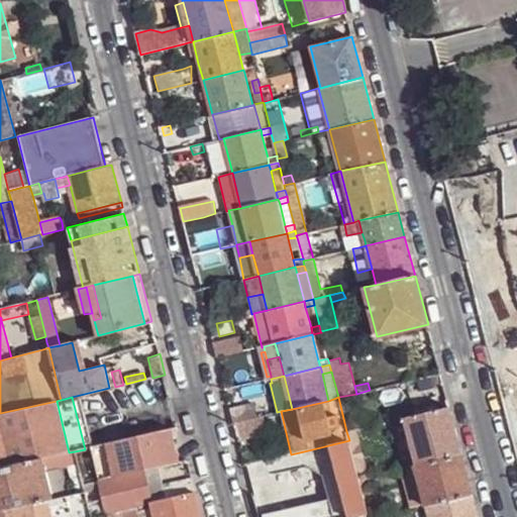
[(49,457),(69,452),(57,401),(0,413),(0,469),(42,459),(49,457)]
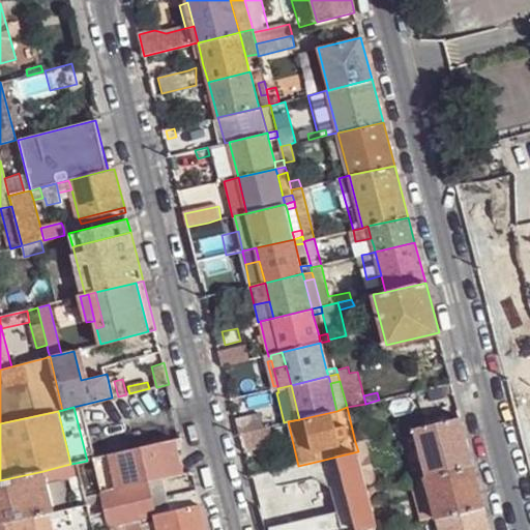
[(240,433),(264,427),(260,413),(237,418),(240,433)]
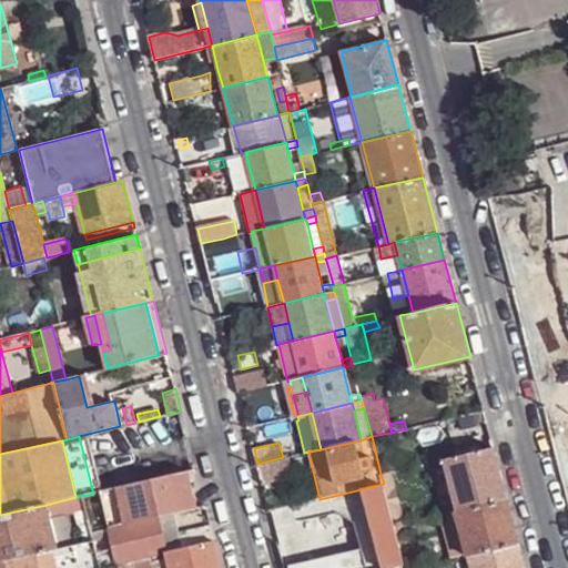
[(457,511),(508,499),(494,447),(443,459),(457,511)]
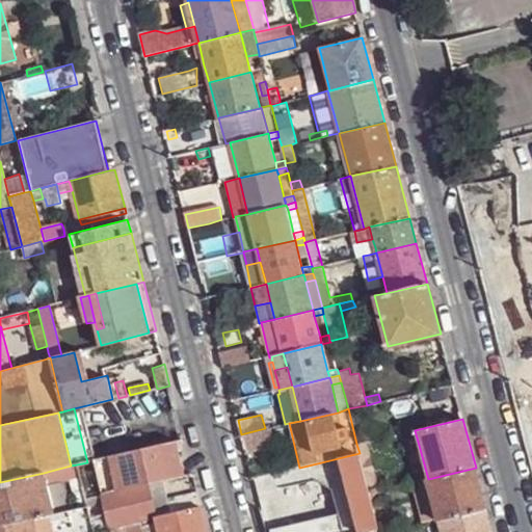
[(265,429),(241,434),(246,453),(274,447),(270,428),(265,429)]
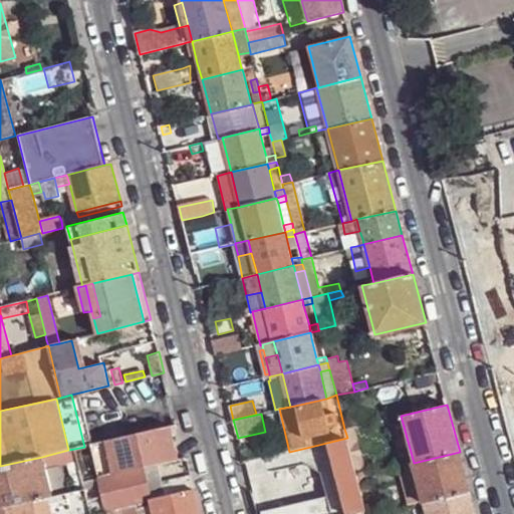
[(163,464),(178,460),(170,427),(136,435),(144,468),(156,465),(163,464)]
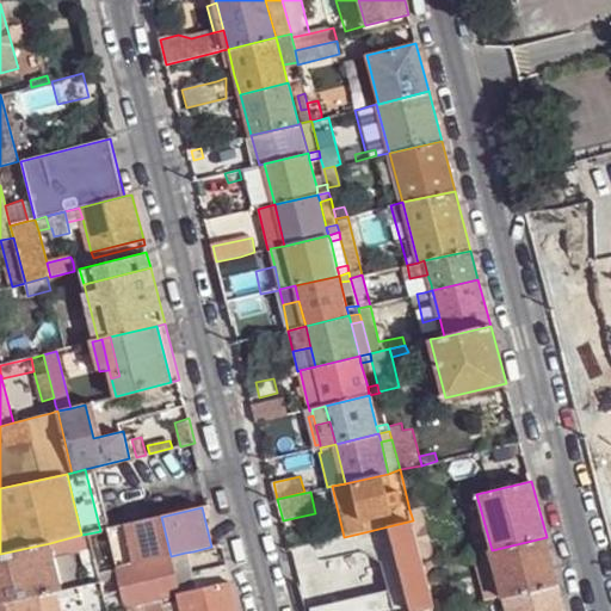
[(425,566),(436,563),(421,507),(409,510),(413,520),(425,566)]
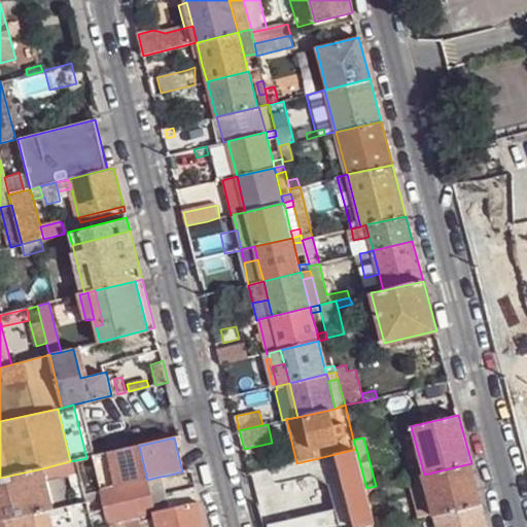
[(102,490),(147,480),(139,446),(94,456),(96,464),(100,483),(102,490)]
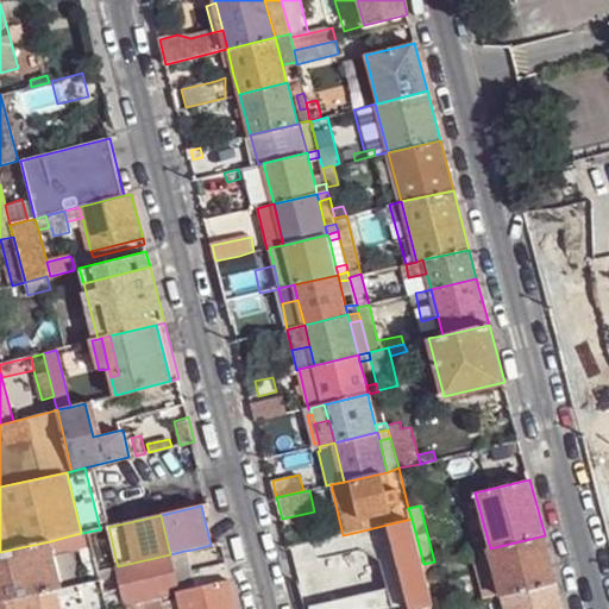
[(414,608),(434,604),(424,564),(412,519),(358,532),(363,551),(388,562),(401,558),(414,608)]
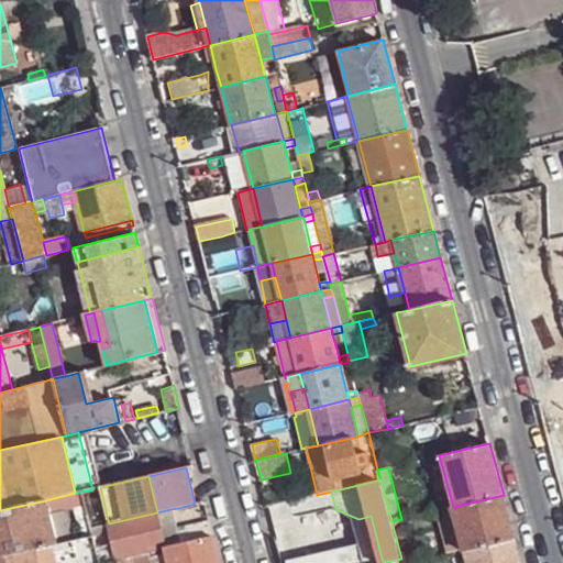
[(57,510),(73,507),(80,537),(92,534),(91,528),(88,518),(84,500),(81,492),(75,493),(54,498),(57,510)]
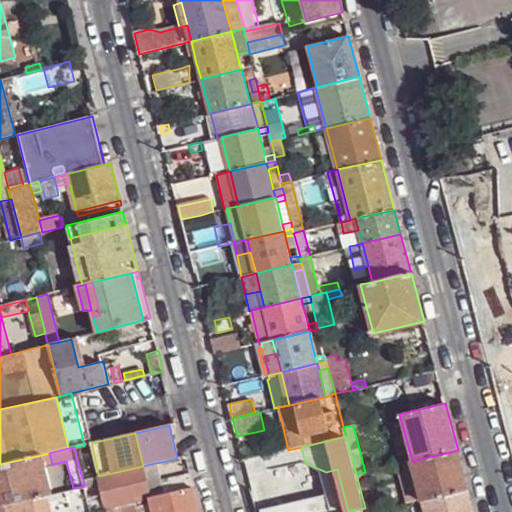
[(422,500),(468,489),(458,450),(412,461),(418,482),(422,500)]
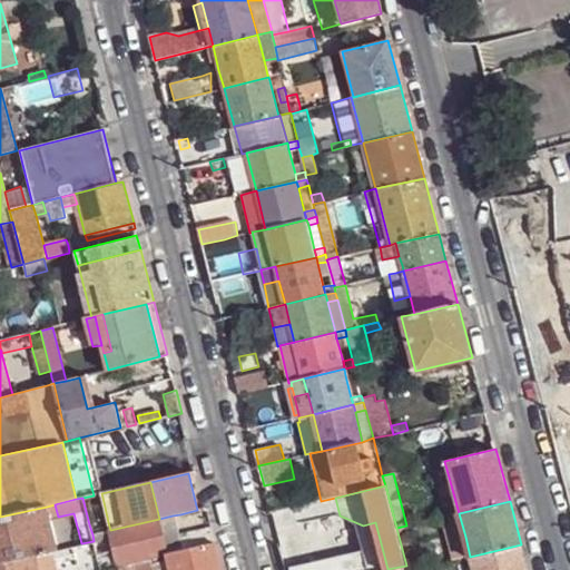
[(0,562),(58,549),(47,507),(0,517),(0,562)]
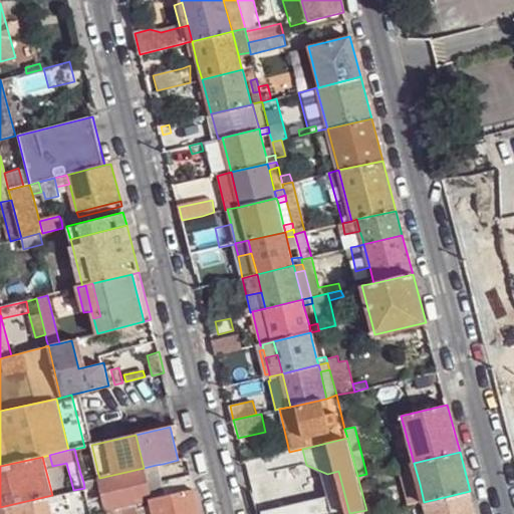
[(151,500),(165,497),(162,484),(158,469),(157,470),(156,465),(144,468),(151,500)]
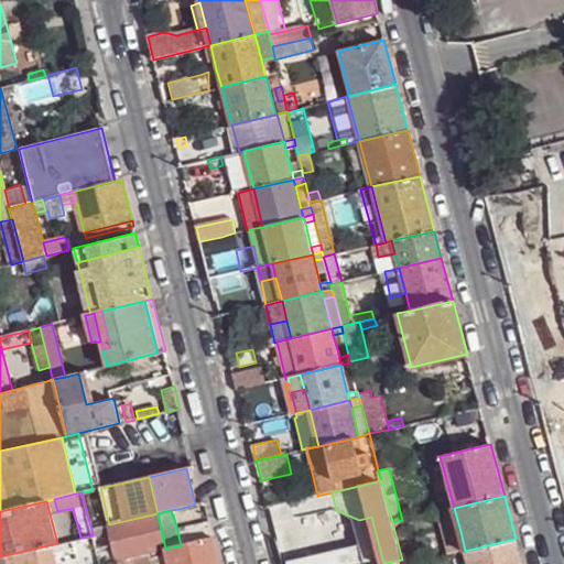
[(165,549),(158,513),(109,524),(111,531),(116,551),(118,560),(165,549)]
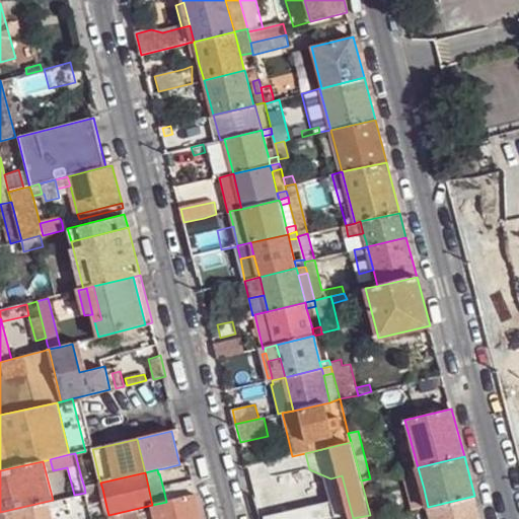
[(353,518),(342,475),(330,478),(335,500),(339,518),(353,518)]
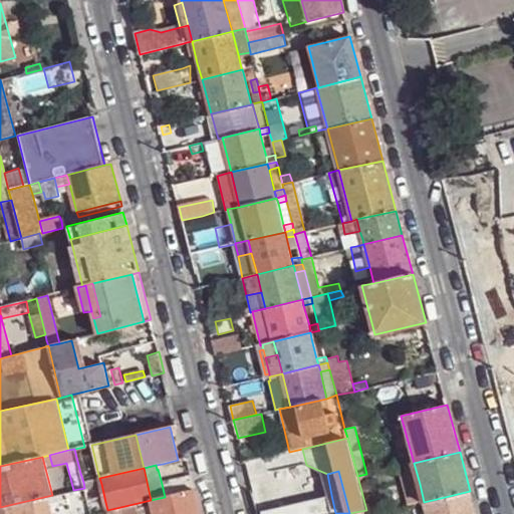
[(367,513),(372,513),(380,512),(370,473),(366,474),(357,476),(366,510),(367,513)]
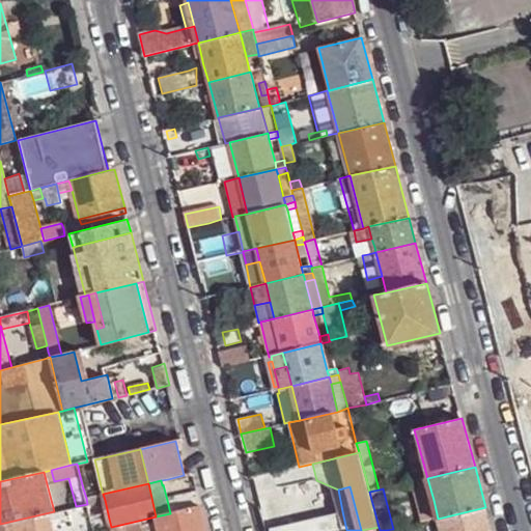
[(170,513),(201,506),(197,493),(167,500),(170,513)]
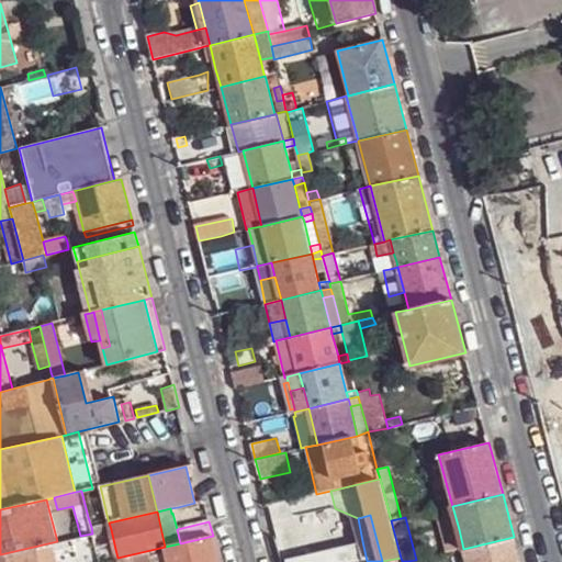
[(92,535),(111,529),(109,523),(91,527),(92,534),(92,535)]
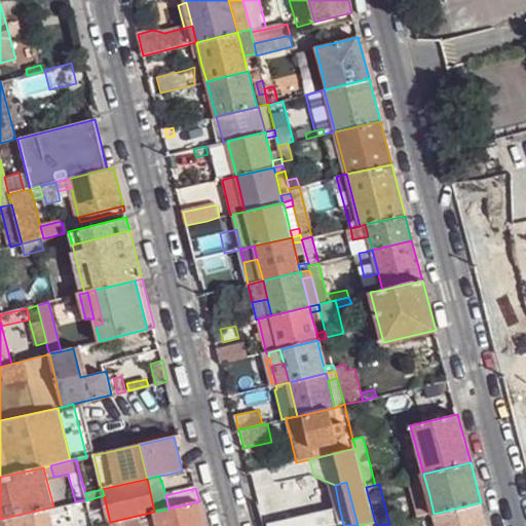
[(429,495),(423,496),(429,515),(434,514),(429,495)]
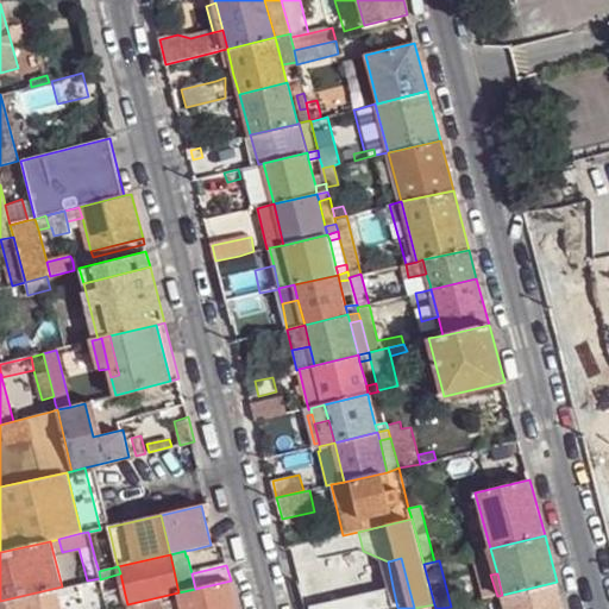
[(0,601),(0,608),(107,608),(108,608),(104,594),(100,579),(100,578),(87,581),(62,586),(0,601)]
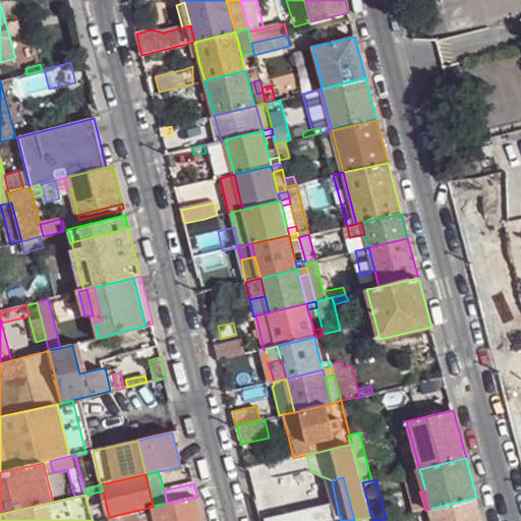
[(156,520),(203,520),(197,497),(167,504),(153,507),(154,512),(156,520)]
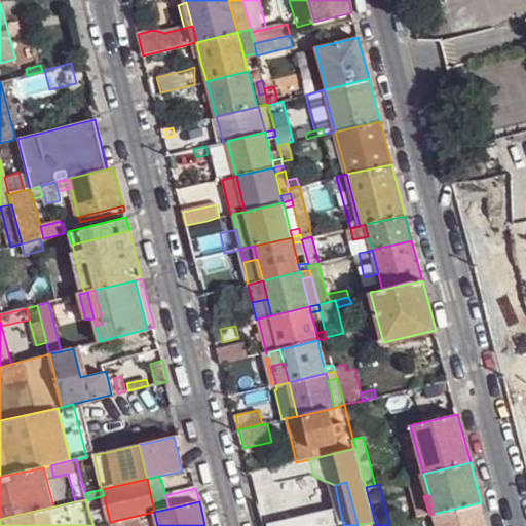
[(437,525),(486,525),(481,502),(434,514),(437,525)]
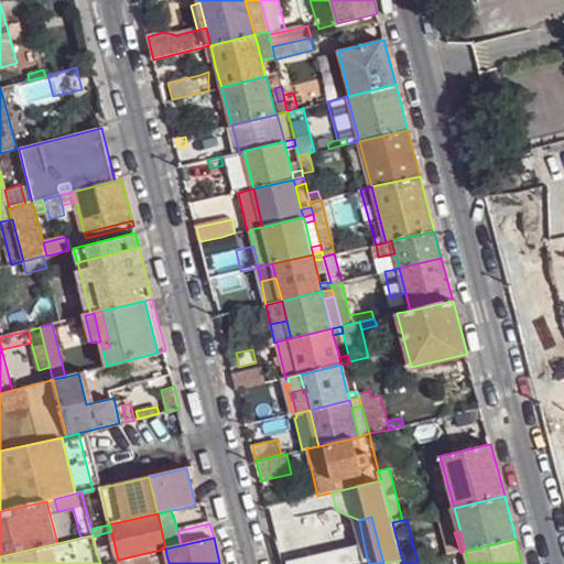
[(368,563),(364,543),(282,563),(281,563),(368,563)]
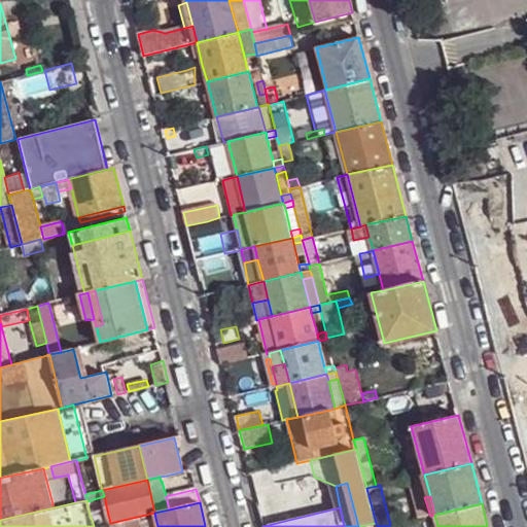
[(94,526),(110,523),(108,515),(102,516),(102,511),(90,514),(94,526)]
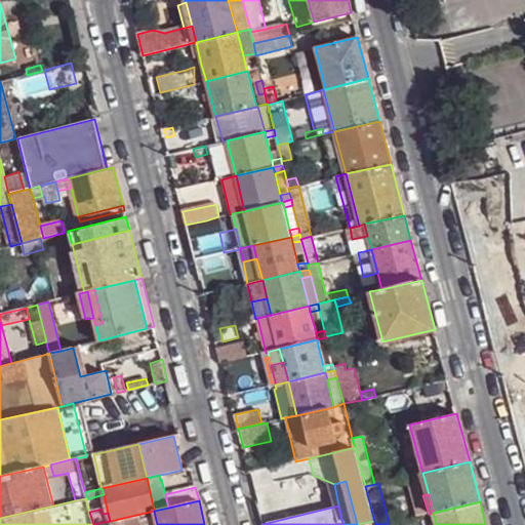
[(436,524),(433,513),(429,514),(421,515),(423,524),(436,524)]
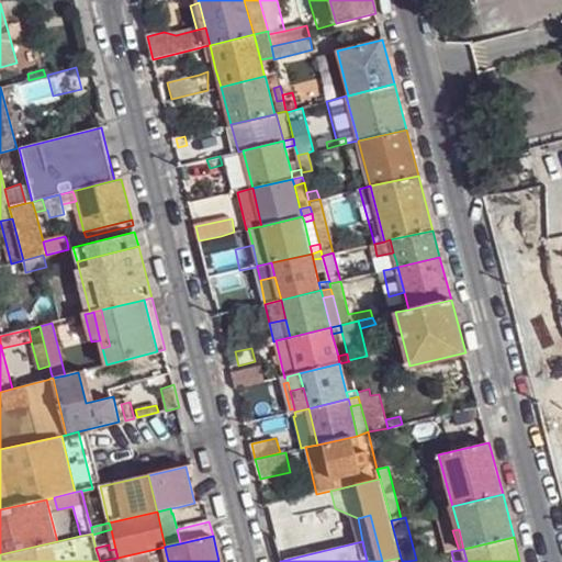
[(168,561),(166,552),(148,555),(149,561),(168,561)]
